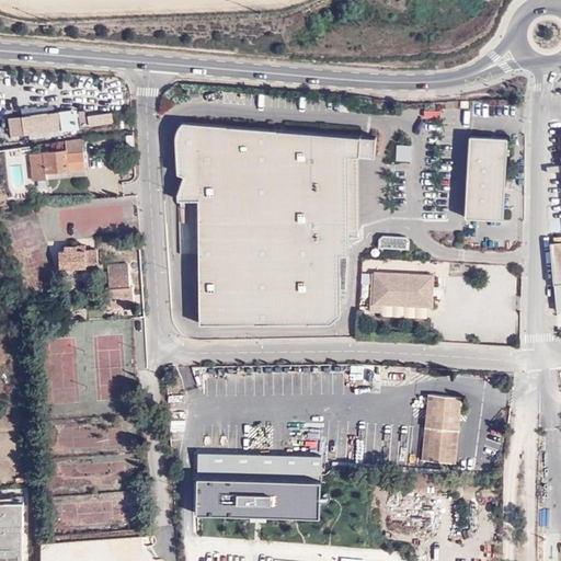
[(118,111),(117,101),(107,102),(109,113),(118,111)]
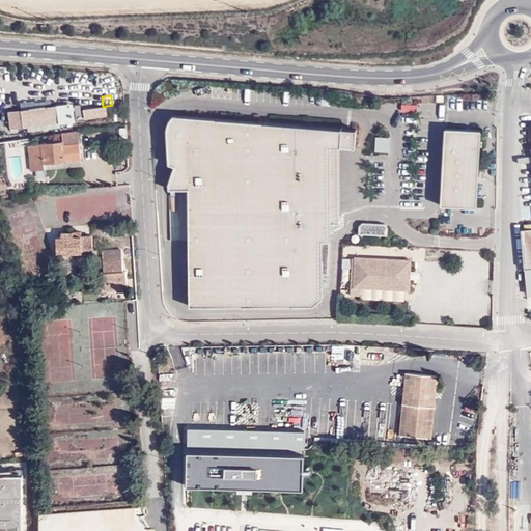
[(57,105),(8,111),(11,129),(59,122),(57,105)]
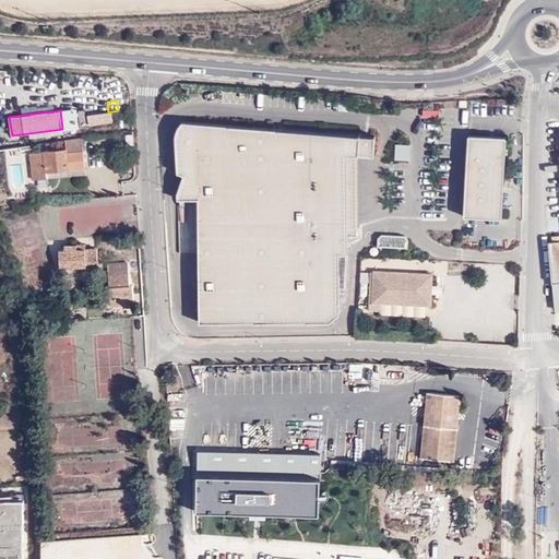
[(113,114),(86,115),(87,126),(113,123),(113,114)]
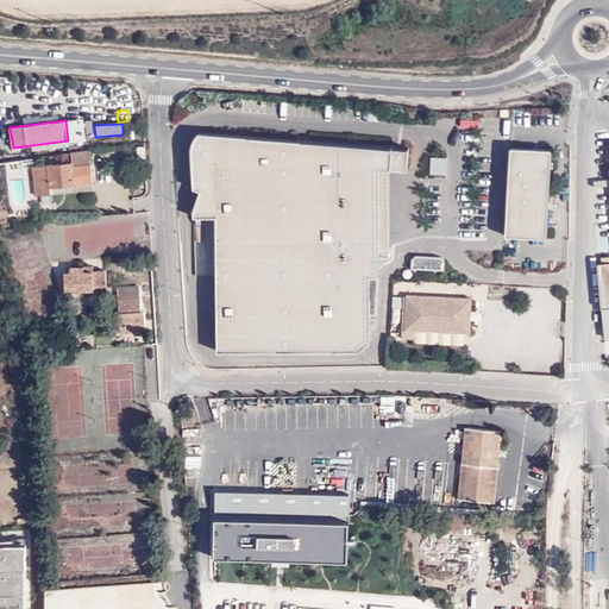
[(380,248),(378,169),(391,169),(407,170),(408,149),(198,133),(195,138),(193,143),(192,146),(194,188),(200,190),(194,211),(194,217),(217,217),(218,351),(359,351),(370,341),(370,314),(377,314),(380,276),(380,258),(391,257),(391,248),(380,248)]
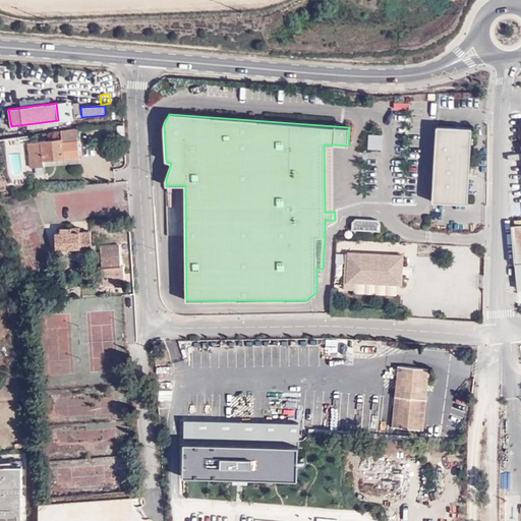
[(432,201),(468,204),(472,128),(438,126),(432,201)]
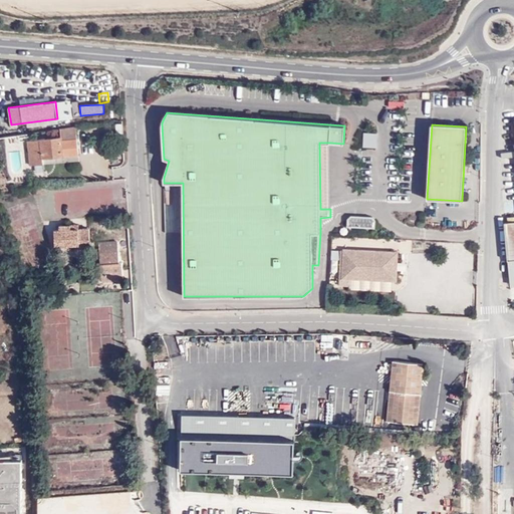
[(78,154),(76,126),(60,129),(61,137),(28,140),(30,165),(43,163),(43,157),(78,154)]
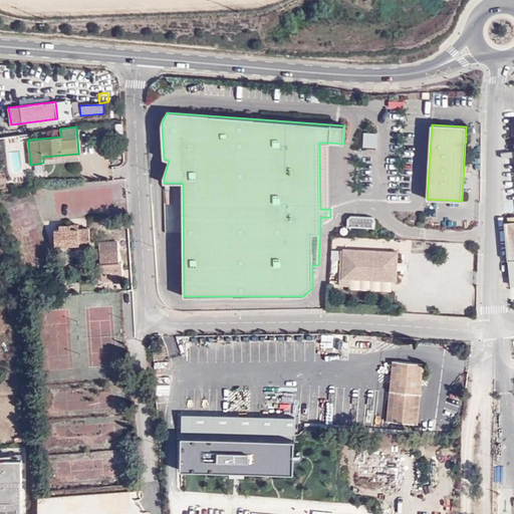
[(375,148),(376,134),(363,133),(363,147),(375,148)]
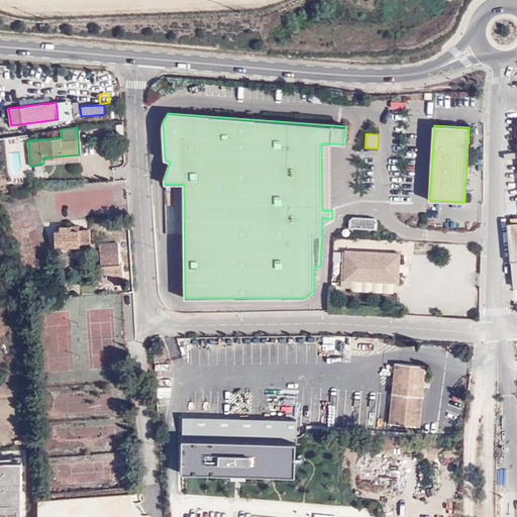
[(332,210),(332,143),(321,143),(322,210),(332,210)]
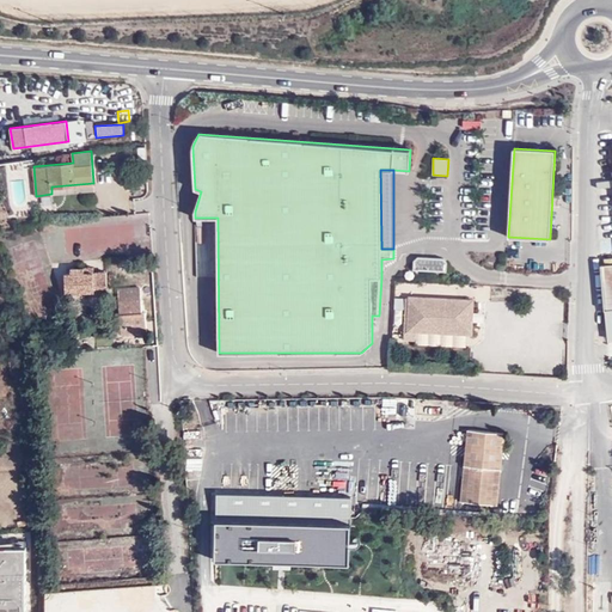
[(93,183),(51,187),(51,194),(95,190),(93,183)]
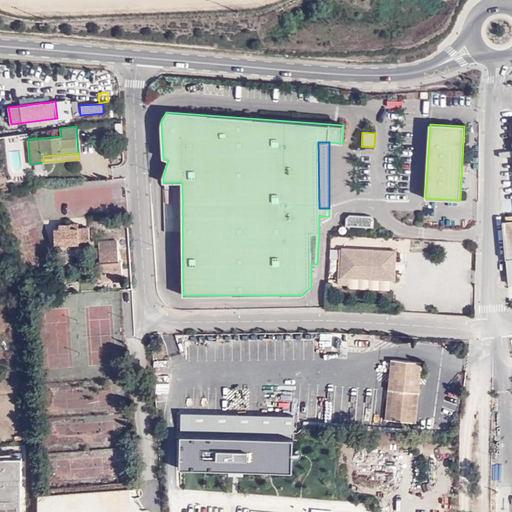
[(28,203),(11,209),(29,263),(47,257),(28,203)]
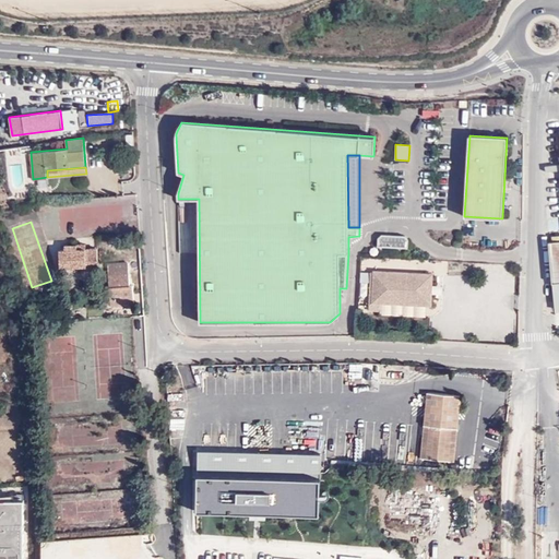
[(408,239),(405,236),(381,235),(378,238),(378,247),(408,248),(408,239)]
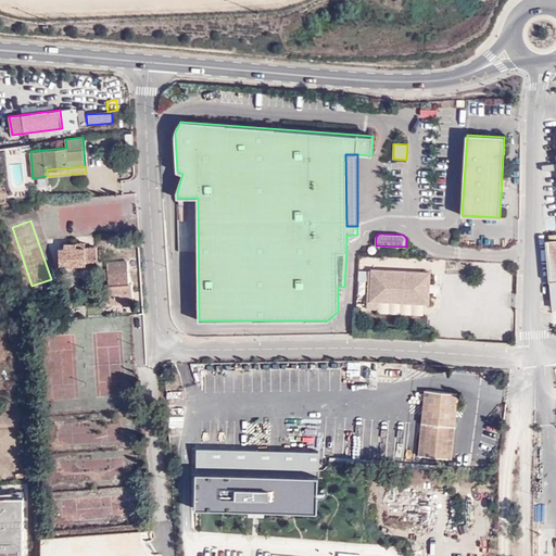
[(64,248),(59,249),(60,265),(86,264),(86,262),(98,261),(97,247),(86,247),(77,248),(76,243),(64,243),(64,248)]
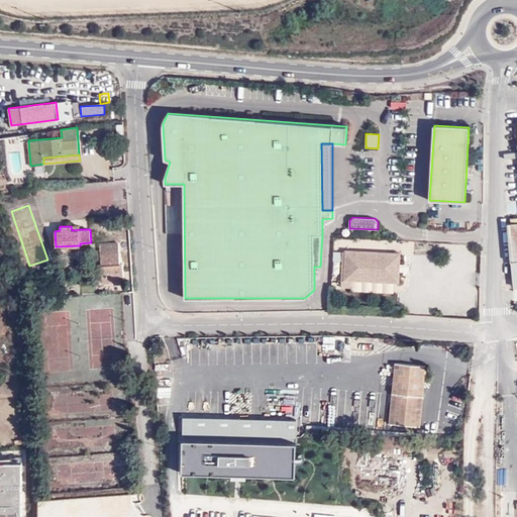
[(100,244),(103,282),(124,281),(122,264),(120,264),(118,242),(100,244)]
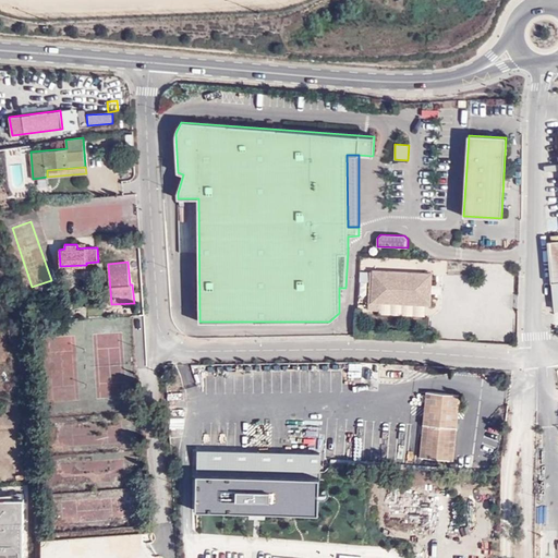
[(371,271),(370,271),(367,308),(379,310),(380,302),(431,304),(433,273),(371,269),(371,271)]
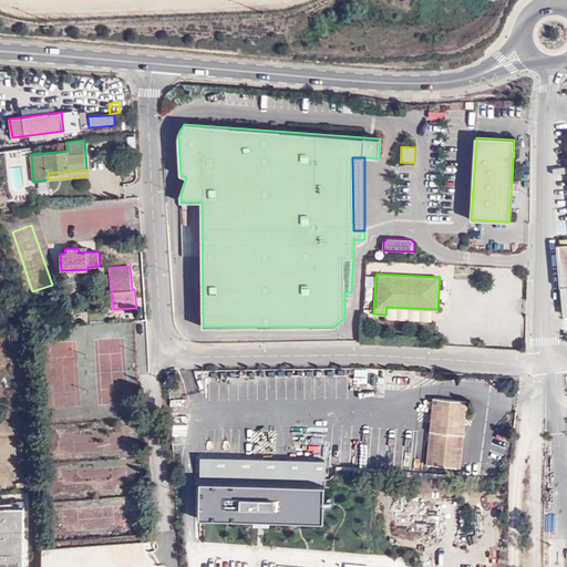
[(10,346),(18,346),(16,328),(8,329),(10,346)]
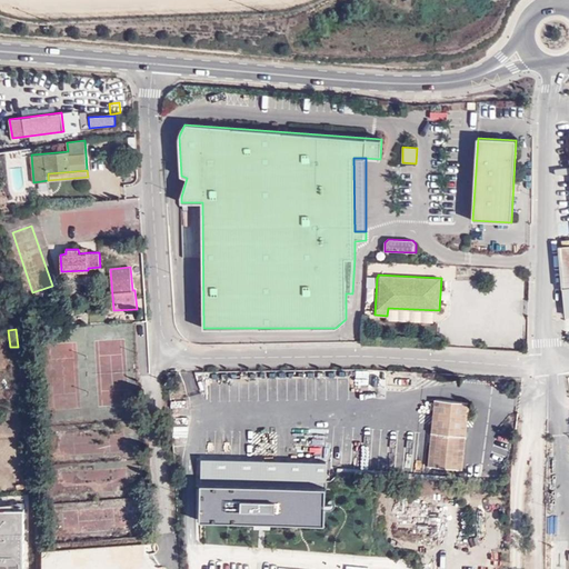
[(436,399),(429,467),(461,470),(468,402),(436,399)]
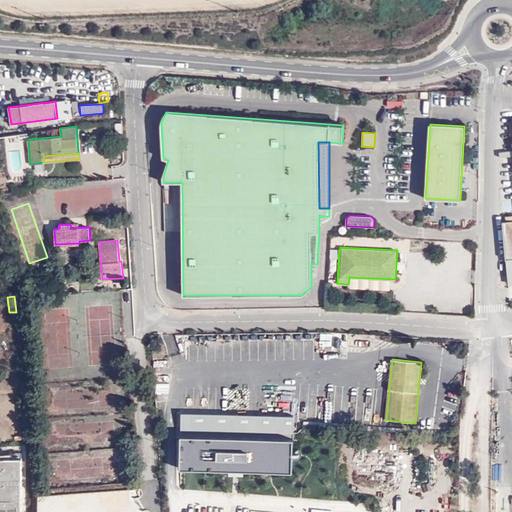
[(389,387),(392,363),(378,361),(375,386),(389,387)]
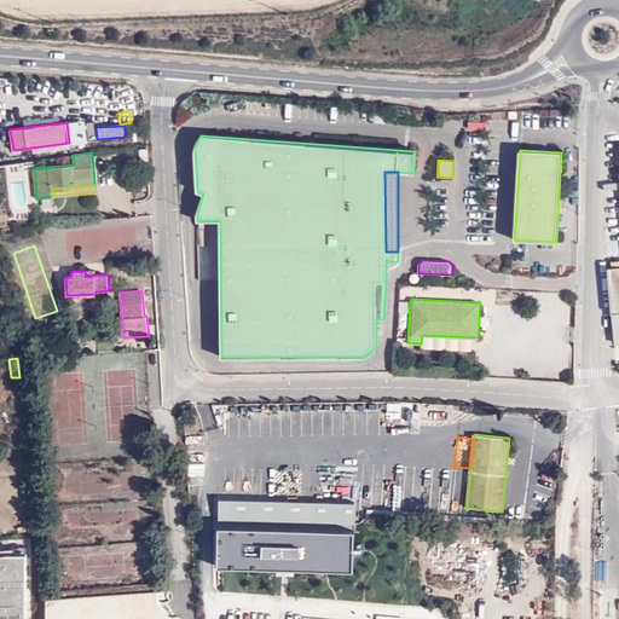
[(415,458),(399,457),(398,472),(414,474),(415,458)]
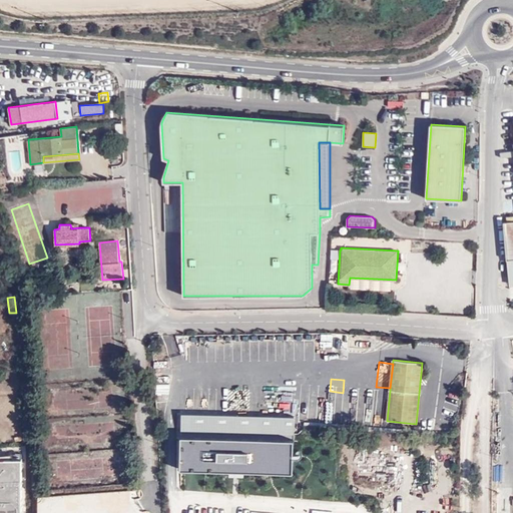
[(294,434),(295,417),(182,414),(182,430),(294,434)]
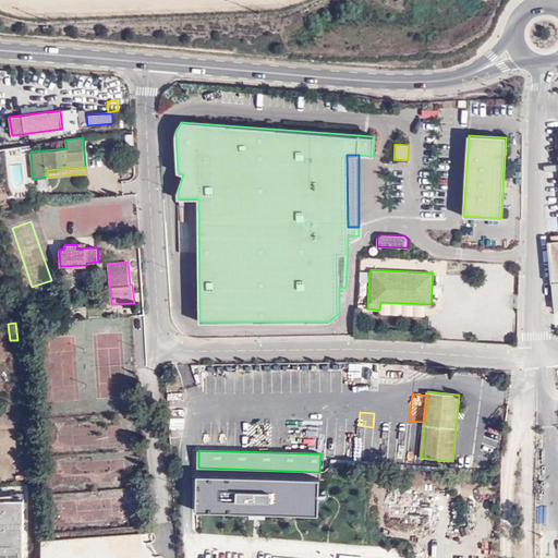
[(492,535),(493,495),(469,495),(469,528),(460,528),(460,535),(492,535)]
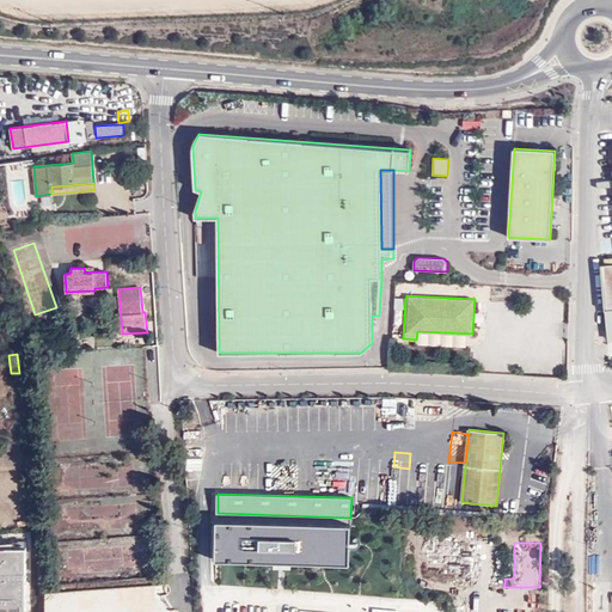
[(0,611),(23,611),(23,550),(0,549),(0,611)]
